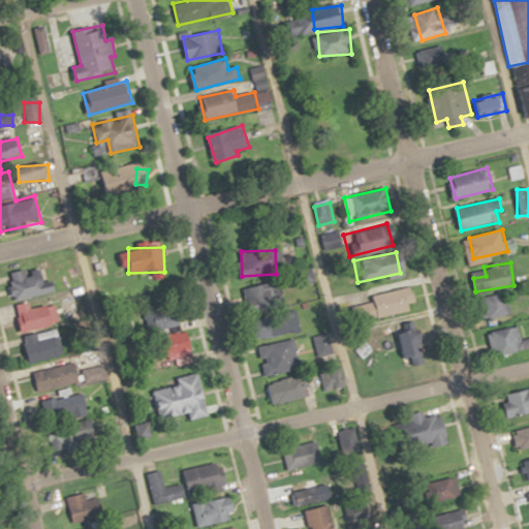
[(52,266),(5,274),(10,300),(56,291),(52,266)]
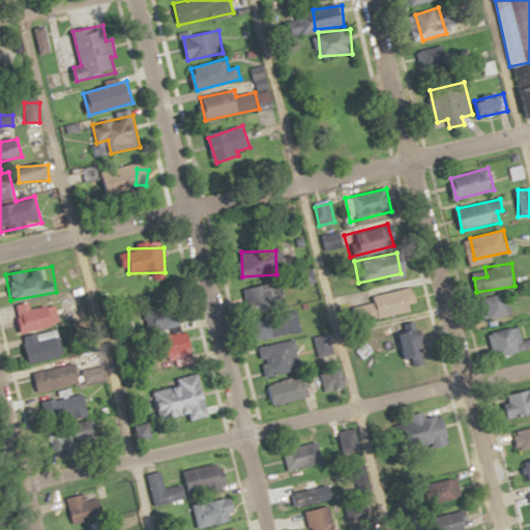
[(244,285),(244,310),(278,310),(278,285),(244,285)]
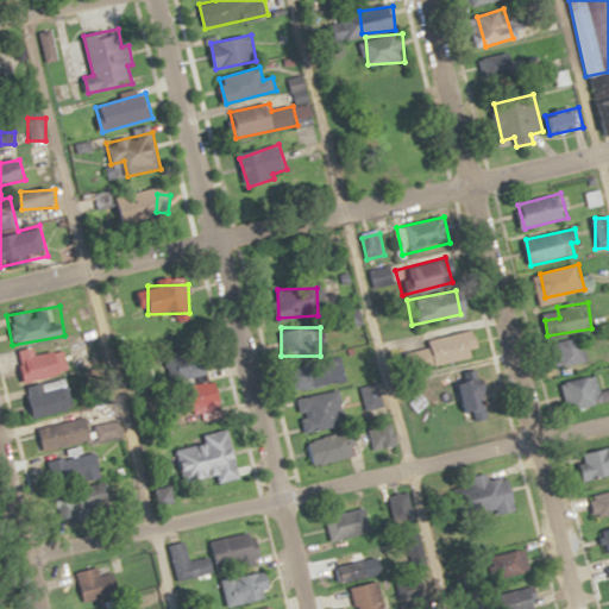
[(415,368),(469,356),(464,331),(419,340),(420,347),(412,350),(415,368)]
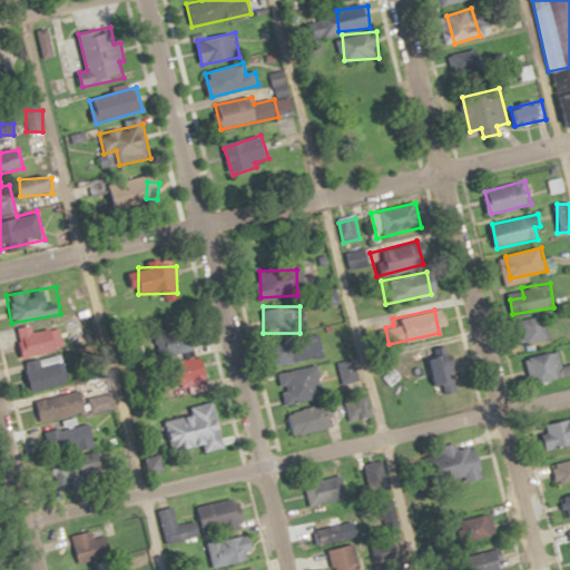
[(514,344),(547,337),(541,314),(510,322),(514,344)]
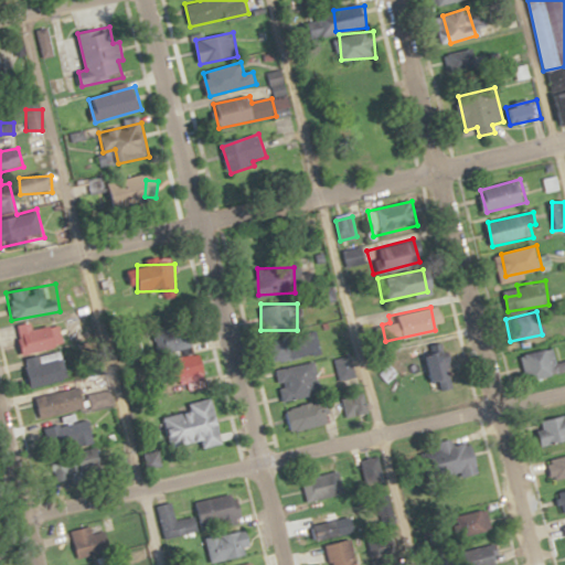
[(60,324),(33,328),(33,322),(19,324),(23,353),(63,348),(60,324)]
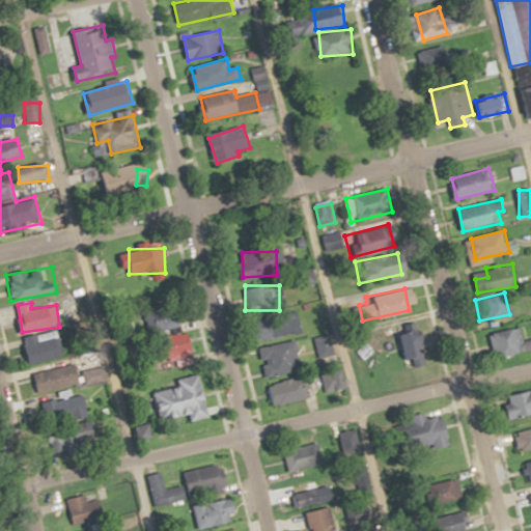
[(179,328),(177,309),(152,312),(155,331),(179,328)]
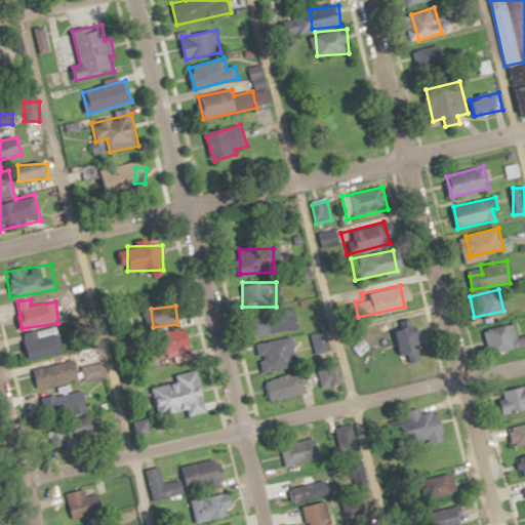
[(293,327),(288,307),(251,318),(256,337),(293,327)]
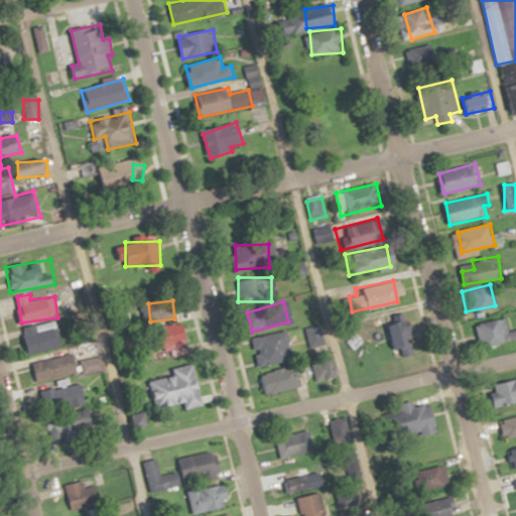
[(407,354),(405,314),(380,315),(382,349),(399,348),(399,355),(407,354)]
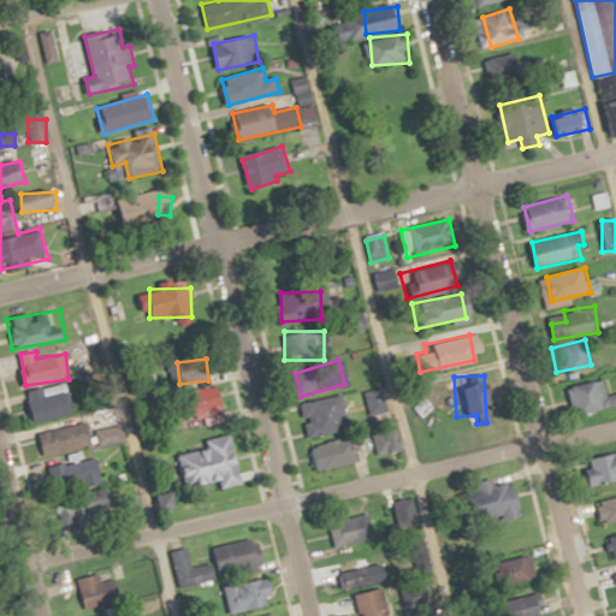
[(615,403),(615,391),(599,395),(596,379),(562,386),(567,414),(615,403)]
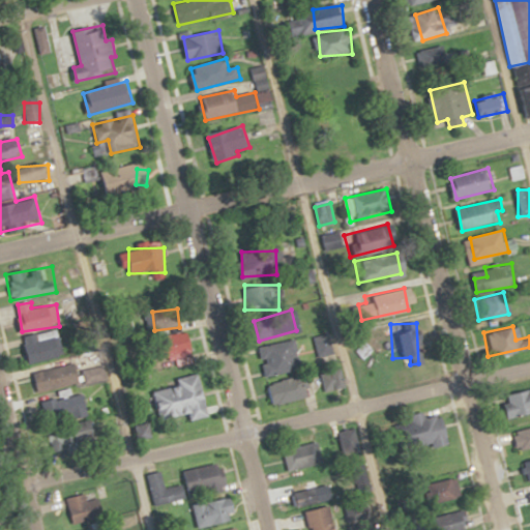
[(30,364),(64,356),(58,329),(24,337),(30,364)]
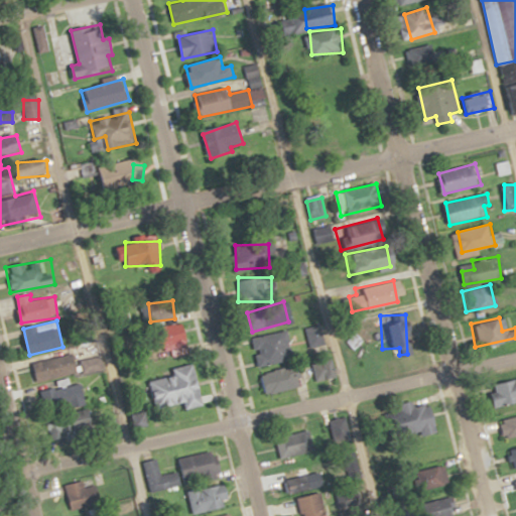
[(187,346),(183,324),(158,329),(162,350),(187,346)]
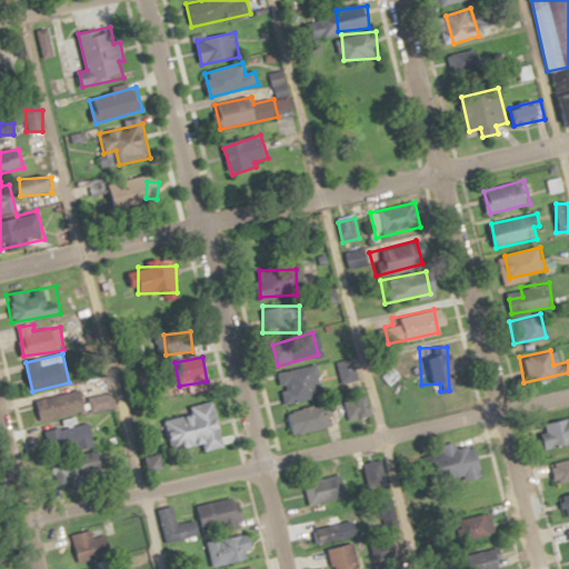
[(285,405),(318,398),(310,365),(277,372),(285,405)]
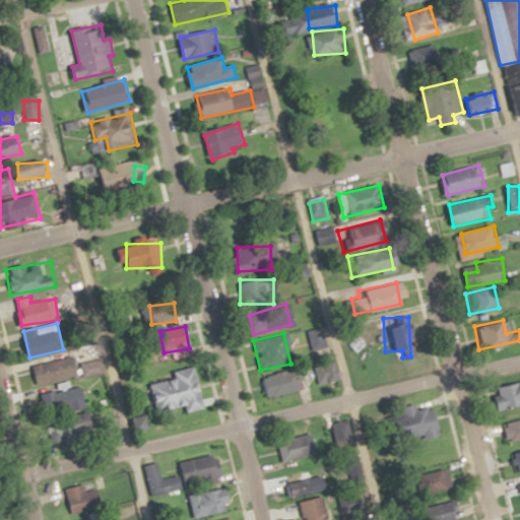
[(37,385),(79,375),(74,355),(33,367),(37,385)]
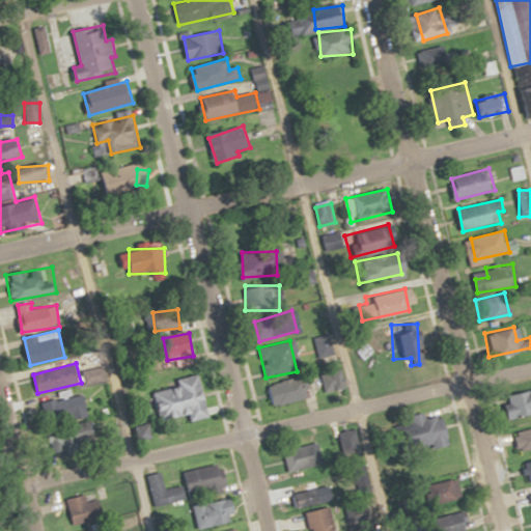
[(83,369),(85,384),(107,381),(105,367),(83,369)]
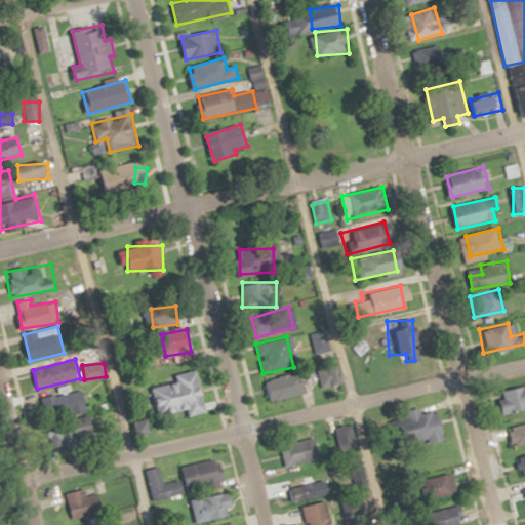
[(158,417),(205,409),(199,371),(177,375),(178,382),(154,387),(158,417)]
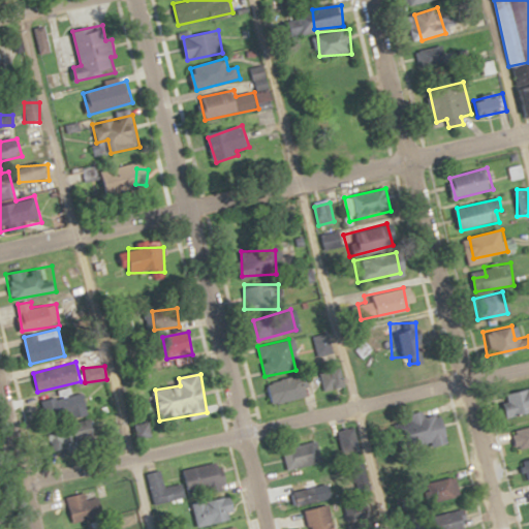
[(274,405),(306,395),(299,374),(268,383),(274,405)]
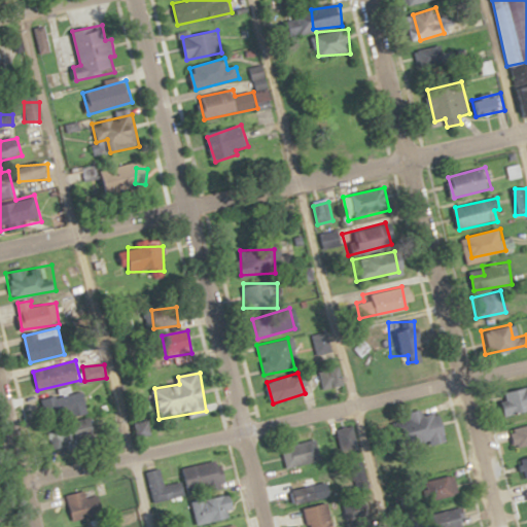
[(526,409),(526,385),(497,392),(499,401),(493,402),(495,417),(526,409)]
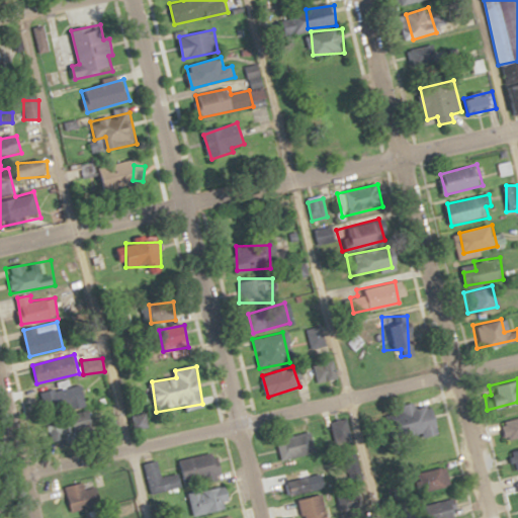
[(82,384),(40,393),(45,415),(86,407),(82,384)]
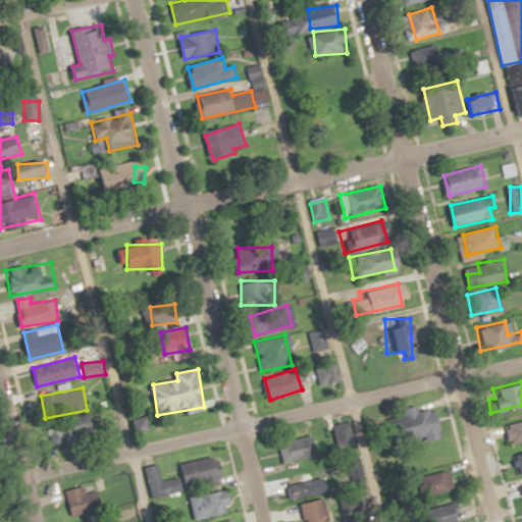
[(428,409),(414,412),(412,406),(397,409),(404,441),(434,436),(428,409)]
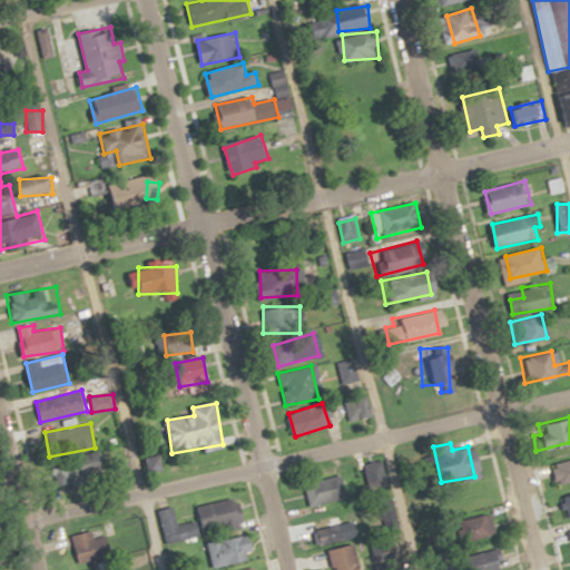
[(550,485),(569,480),(569,459),(546,464),(550,485)]
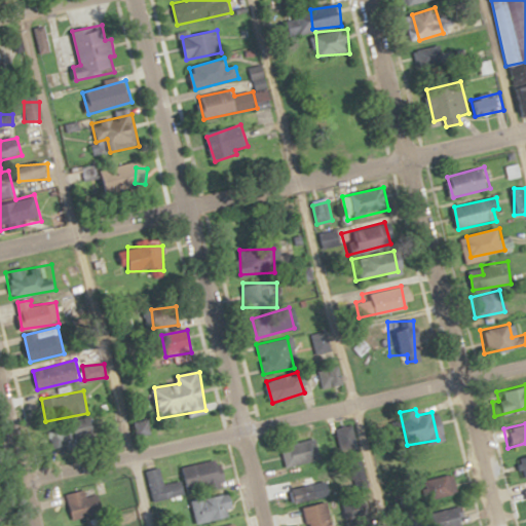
[(315,473),(307,440),(278,446),(287,480),(315,473)]
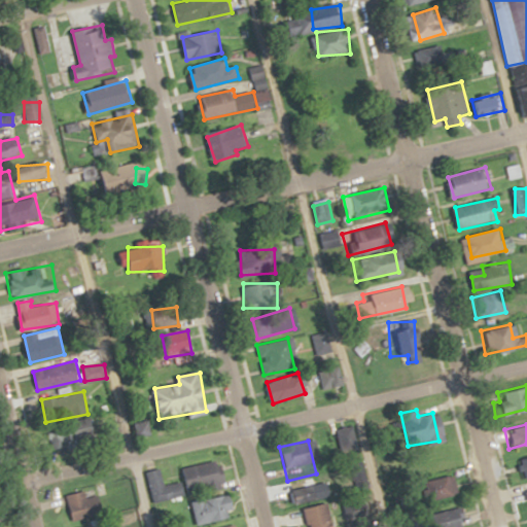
[(526,456),(515,461),(521,480),(526,478),(526,456)]
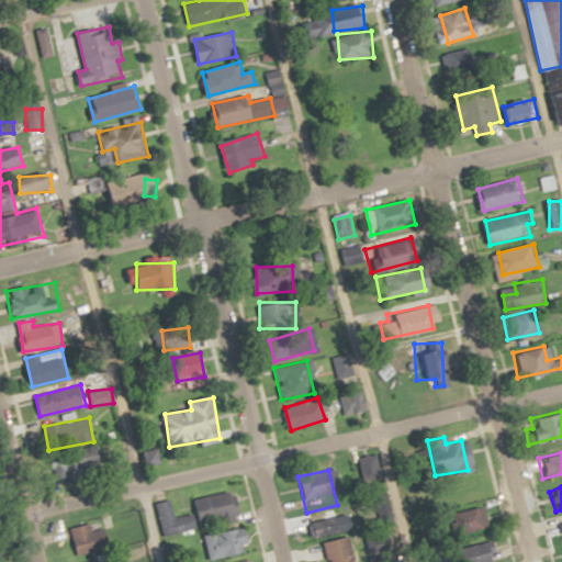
[(234,517),(226,491),(186,502),(193,528),(234,517)]
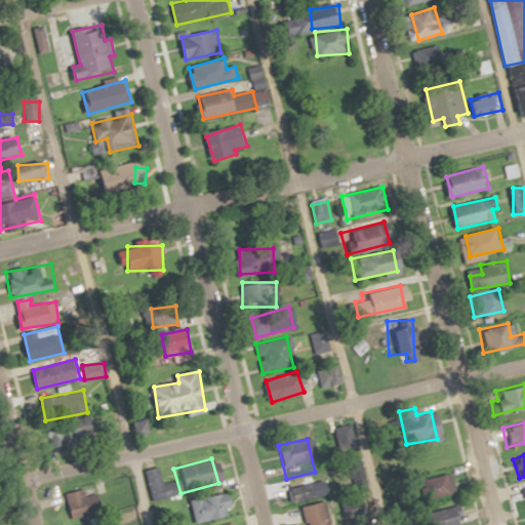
[(358,458),(345,460),(348,480),(360,478),(358,458)]
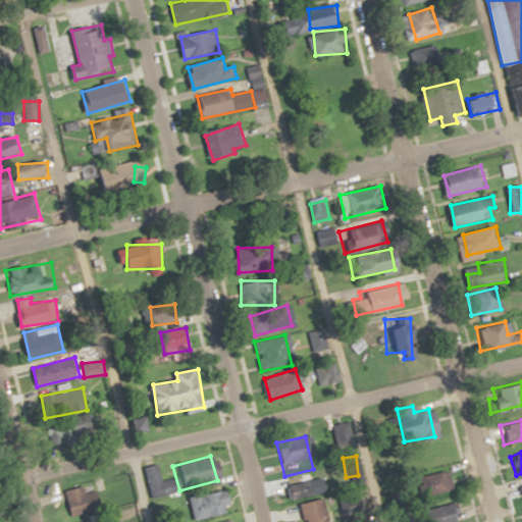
[(423,497),(449,488),(444,470),(417,478),(423,497)]
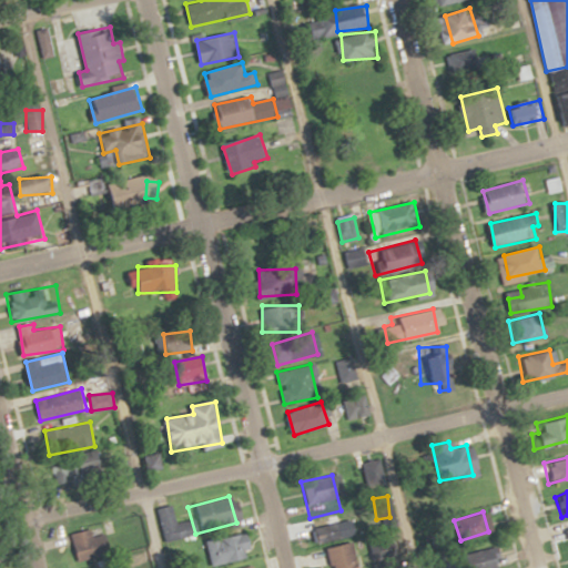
[(64,535),(72,563),(103,554),(94,526),(64,535)]
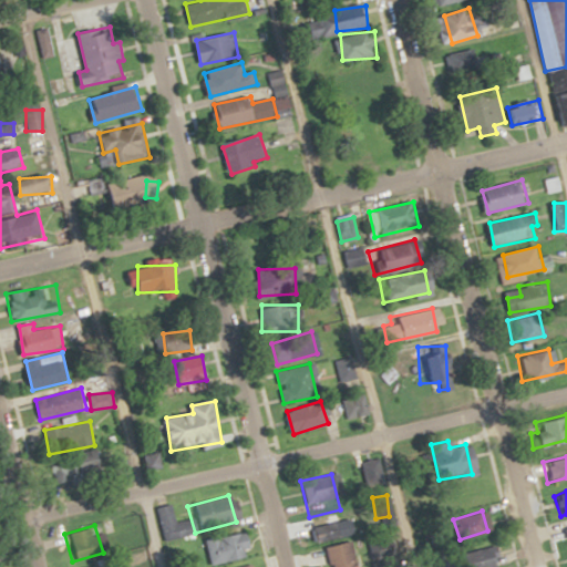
[(244,557),(240,533),(199,539),(204,564),(244,557)]
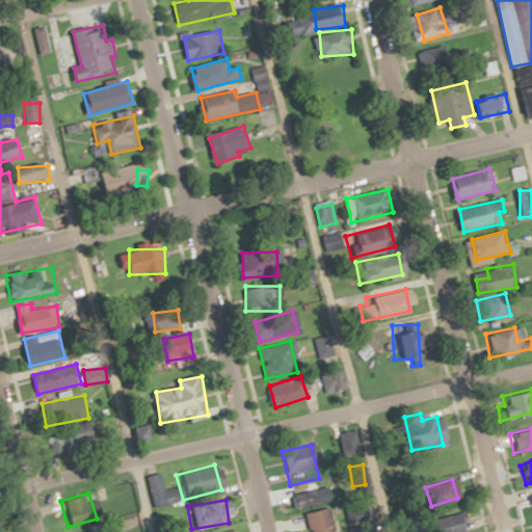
[(327,531),(324,509),(302,512),(304,531),(327,531)]
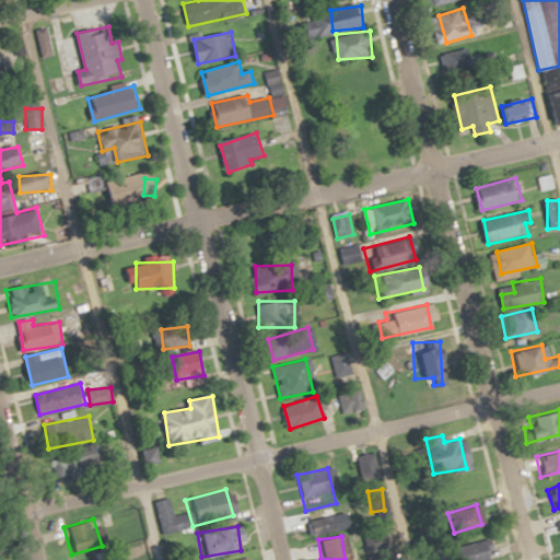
[(456,559),(489,559),(485,539),(454,546),(456,559)]
